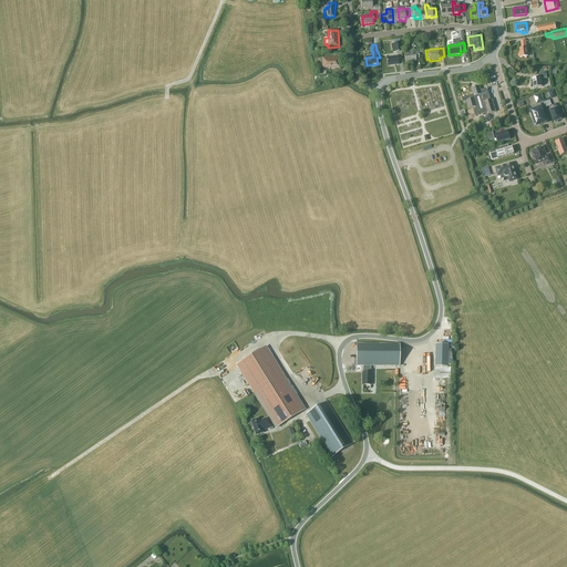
[(419,59),(419,51),(411,52),(411,54),(404,54),(405,63),(416,61),(415,59),(419,59)]
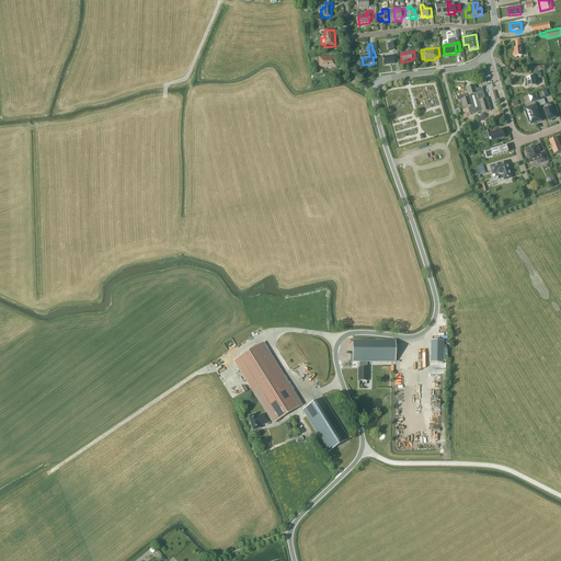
[(336,67),(335,56),(319,57),(319,68),(336,67)]
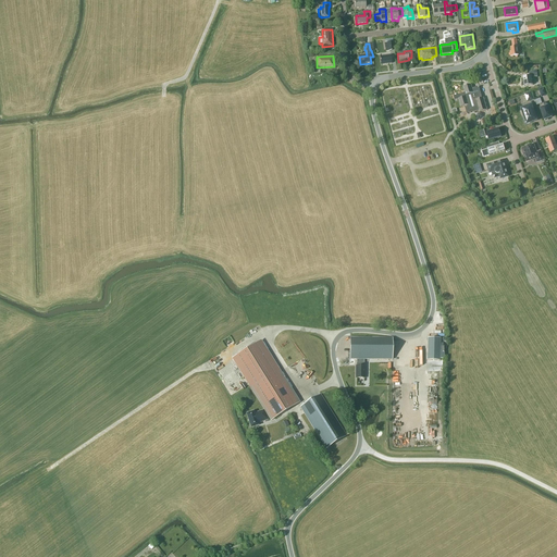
[(392,63),(391,56),(380,57),(381,65),(392,63)]
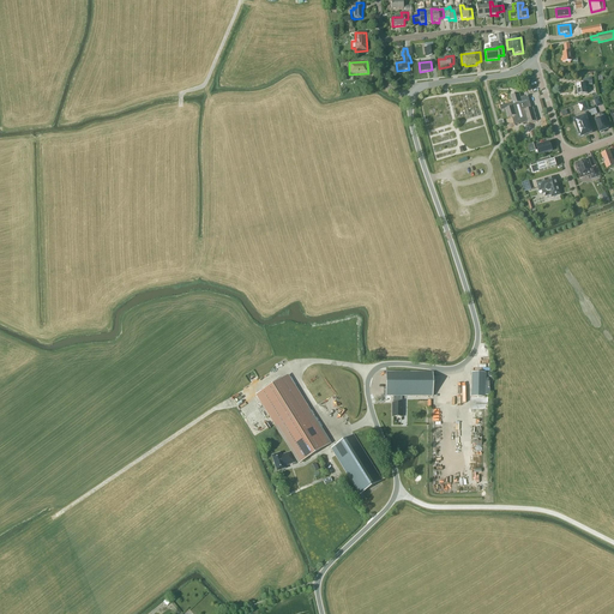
[(593,85),(591,78),(583,79),(584,85),(577,85),(577,90),(575,90),(576,95),(588,94),(587,88),(589,88),(589,85),(593,85)]
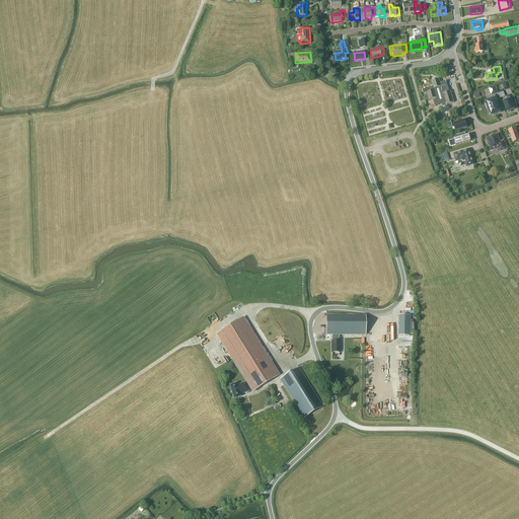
[(440,82),(439,79),(432,81),(433,86),(423,89),(424,93),(427,92),(429,99),(433,98),(435,106),(446,102),(446,104),(454,102),(450,91),(449,91),(446,82),(446,81),(445,81),(440,82)]
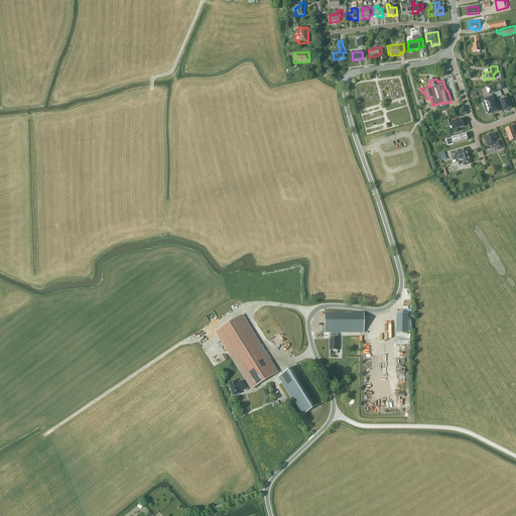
[(494,93),(492,86),(486,88),(489,95),(494,93)]
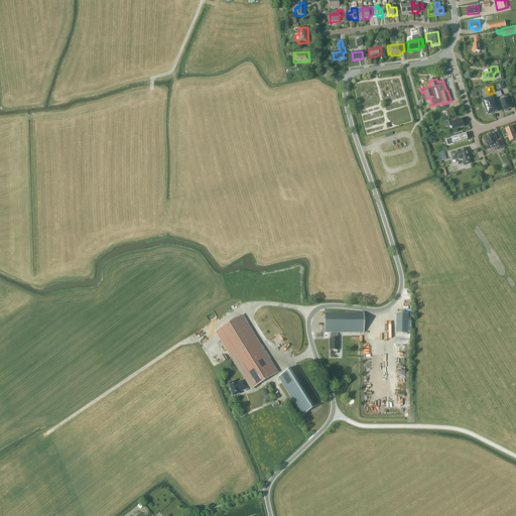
[(511,109),(506,95),(503,96),(504,100),(501,101),(504,111),(505,111),(505,112),(508,111),(508,110),(511,109)]
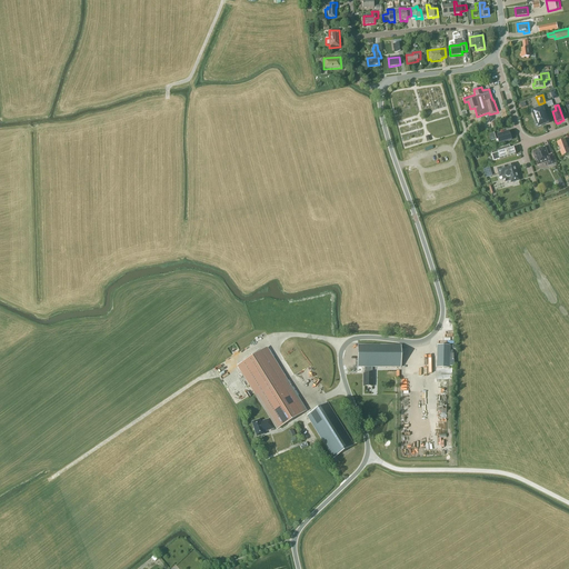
[(546,113),(543,108),(532,112),(535,118),(533,119),(537,127),(548,123),(545,113),(546,113)]
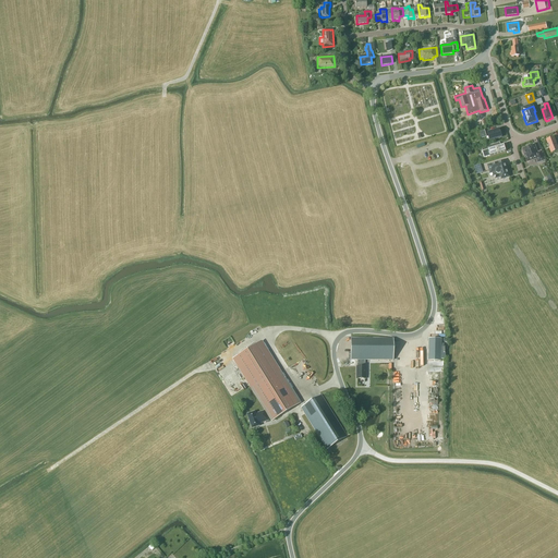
[(501,137),(499,130),(488,133),(490,141),(501,137)]
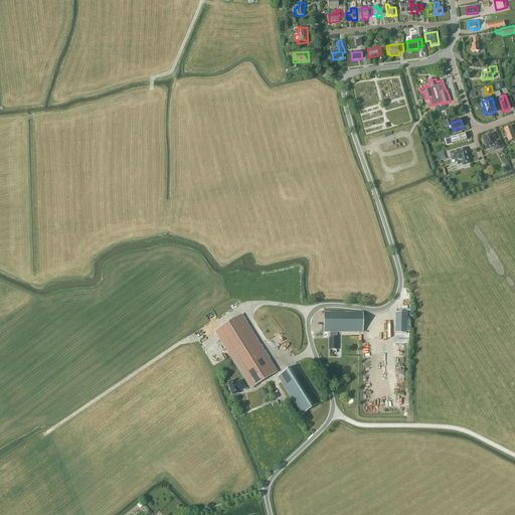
[(514,139),(514,136),(512,127),(504,130),(509,142),(514,139)]
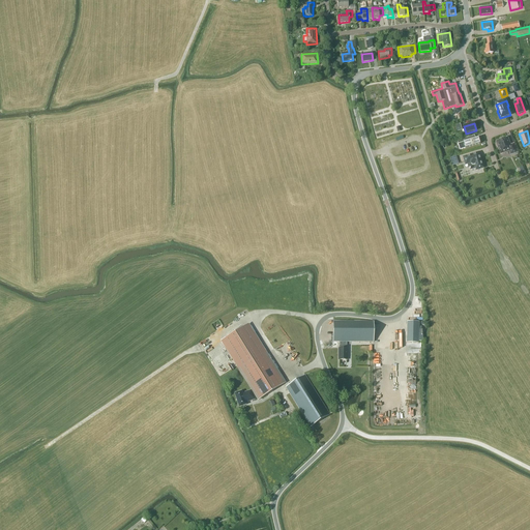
[(480,144),(479,138),(464,142),(466,148),(480,144)]
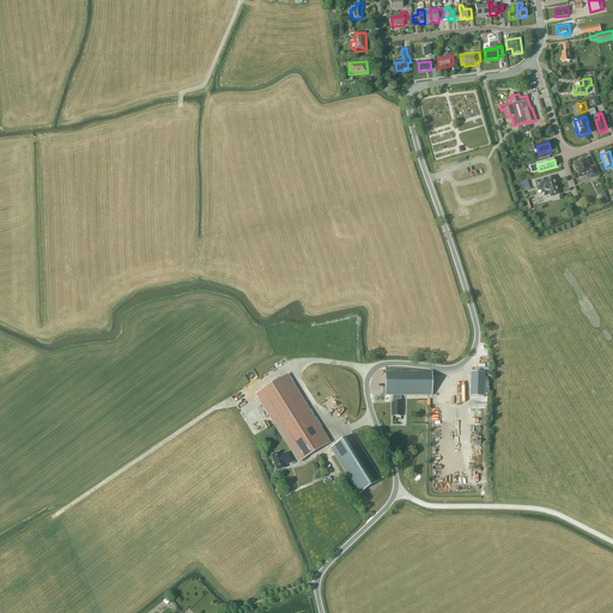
[(590,168),(587,159),(582,161),(578,162),(575,164),(575,165),(575,167),(575,168),(576,169),(580,177),(589,174),(590,178),(599,176),(595,167),(590,168)]
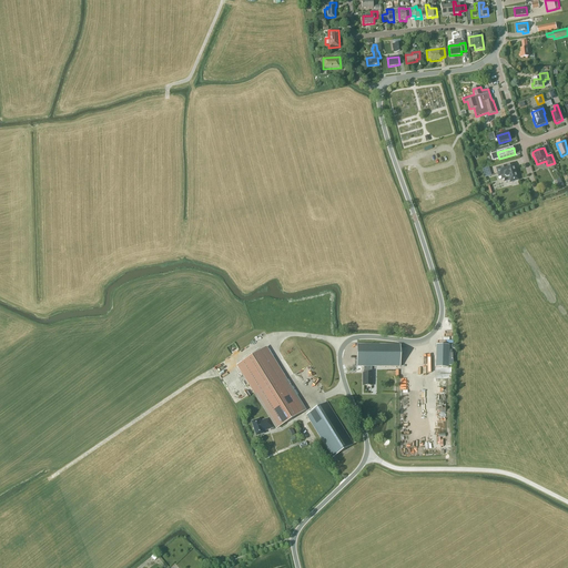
[(519,180),(514,163),(496,169),(498,176),(500,176),(503,180),(506,182),(509,181),(510,183),(519,180)]
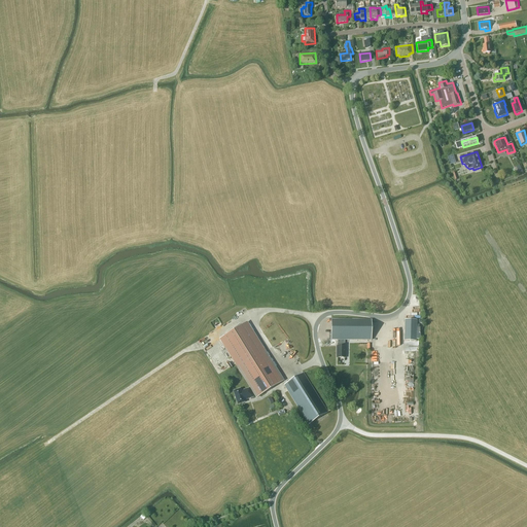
[(372,319),(331,319),(331,334),(329,334),(329,340),(331,340),(338,340),(338,347),(337,347),(337,358),(345,358),(345,347),(345,340),(371,340),(372,319)]
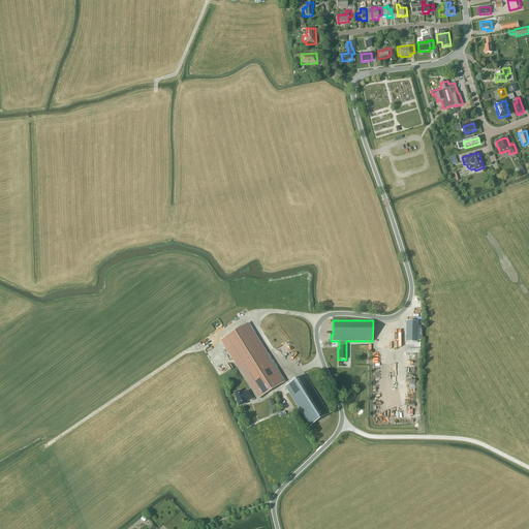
[(418,342),(418,320),(406,321),(406,342),(418,342)]
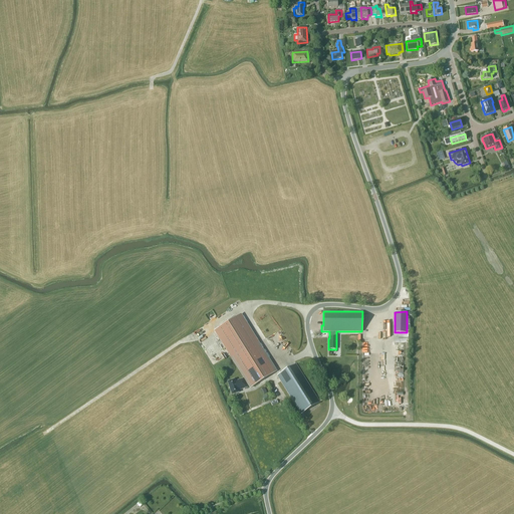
[(276,372),(257,341),(240,314),(215,330),(251,388),(276,372)]
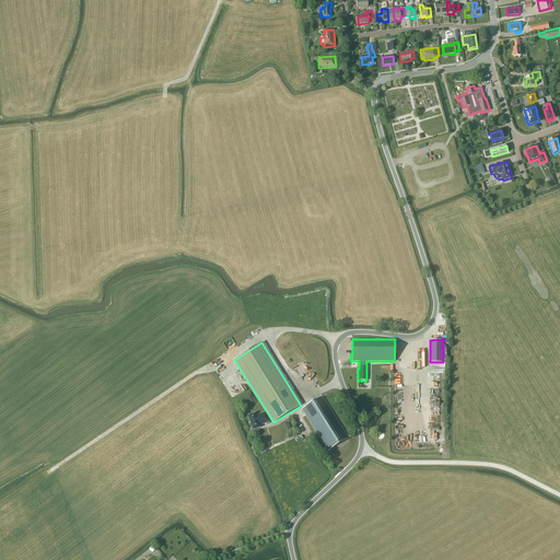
[(348,439),(323,396),(315,401),(314,399),(304,406),(305,407),(302,409),(328,451),(348,439)]
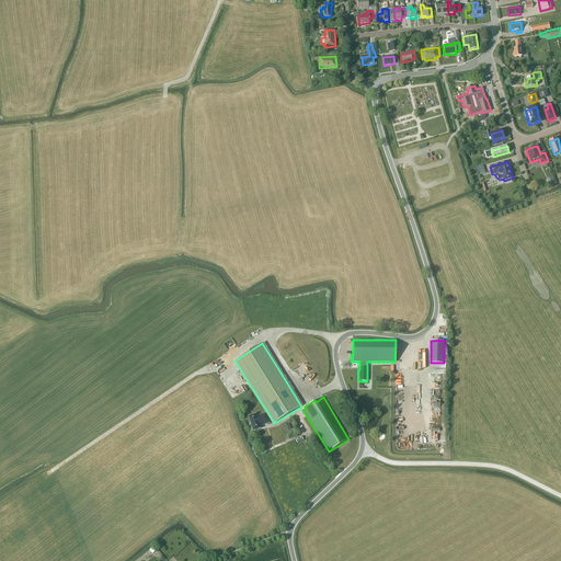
[(270,424),(266,413),(256,416),(255,414),(249,418),(253,431),(260,428),(260,426),(266,424),(267,425),(270,424)]
